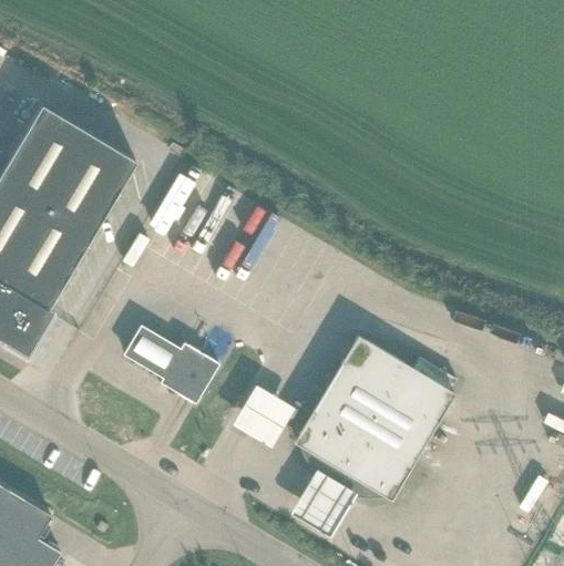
[(43,105),(0,177),(0,341),(30,360),(58,314),(50,309),(139,162),(43,105)]
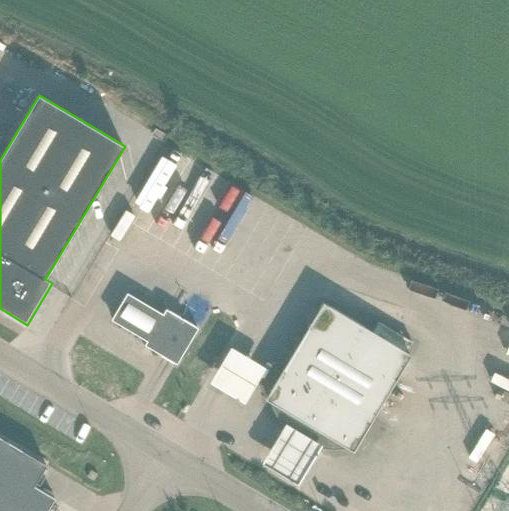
[(163,315),(129,295),(115,319),(149,340),(146,345),(178,364),(200,328),(167,309),(163,315)]
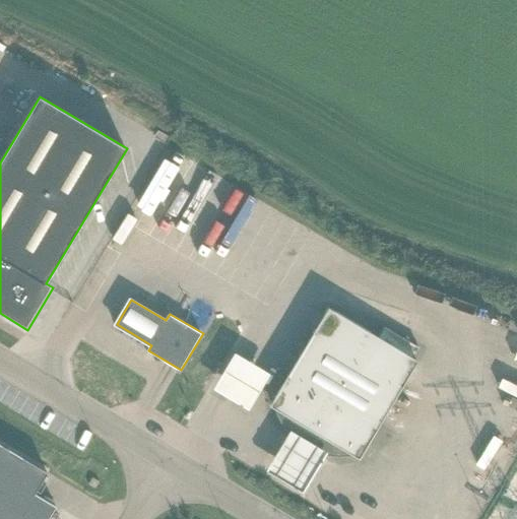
[(380,337),(329,307),(314,333),(318,335),(294,377),(289,375),(277,395),(275,395),(276,399),(277,404),(277,406),(279,410),(280,414),(282,418),(285,423),(286,425),(288,429),(292,432),(294,434),(297,437),(299,439),(302,441),(308,445),(312,447),(316,449),(320,451),(322,451),(326,453),(331,453),(337,454),(342,454),(346,454),(353,453),(361,451),(365,450),(367,449),(366,448),(378,428),(374,426),(398,384),(403,386),(418,361),(414,358),(421,347),(386,327),(380,337)]
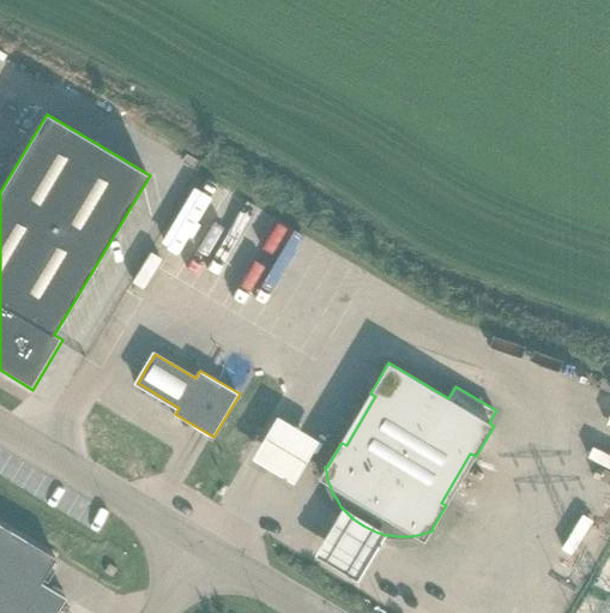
[(609,390),(599,425),(609,427),(609,390)]
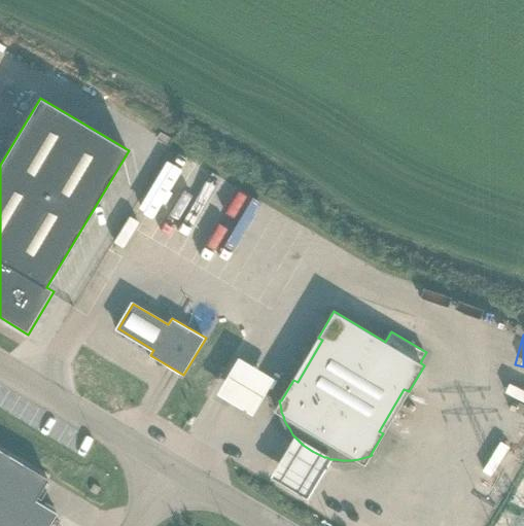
[(523,379),(503,370),(493,391),(523,406),(523,379)]
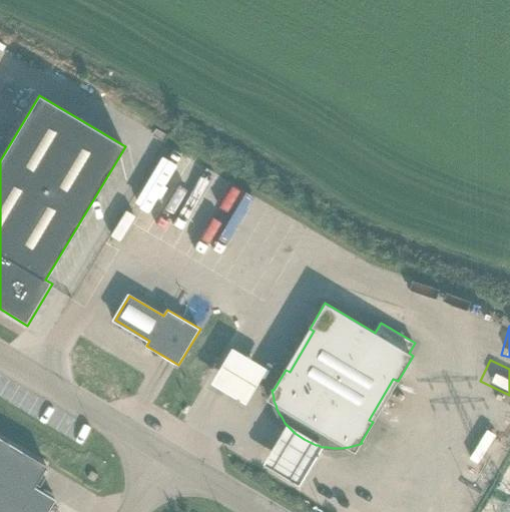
[(48,466),(0,437),(0,511),(48,511),(56,499),(36,487),(48,466)]
